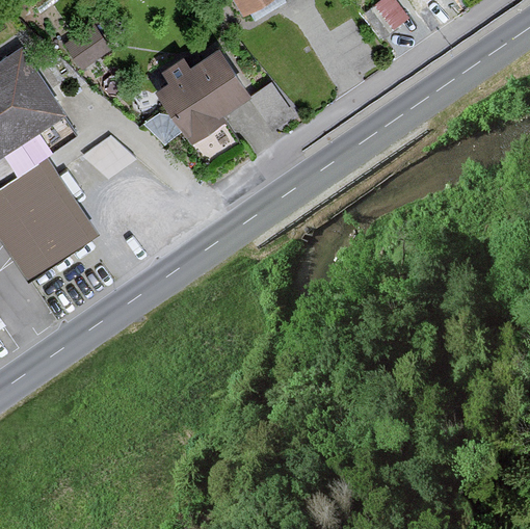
[(235,0),(243,12),(262,0),(235,0)]
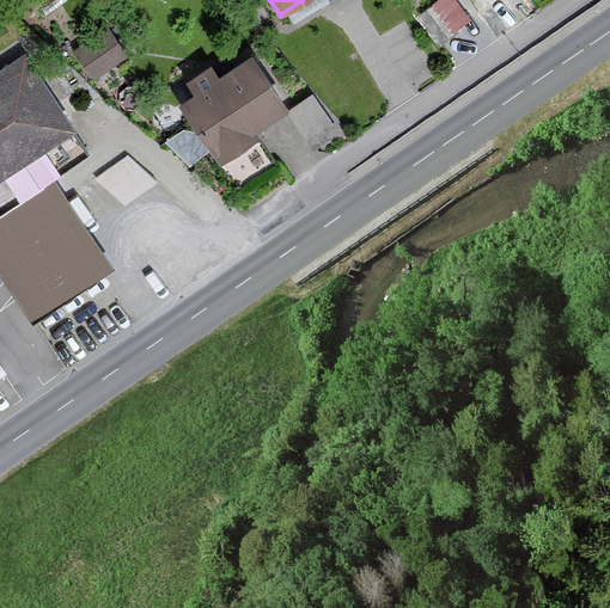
[(429,0),(420,7),(440,34),(458,20),(443,0),(429,0)]
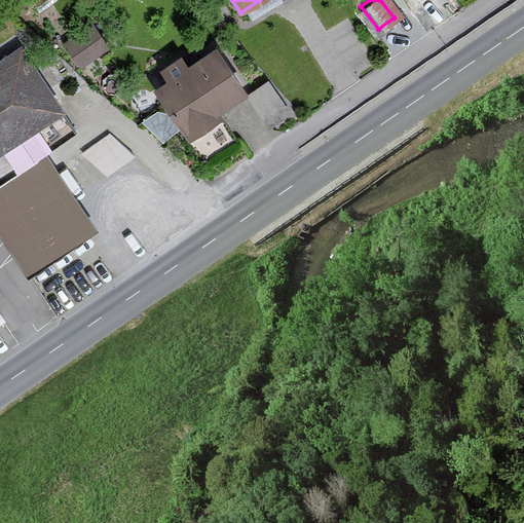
[(61,45),(81,71),(109,49),(88,24),(61,45)]
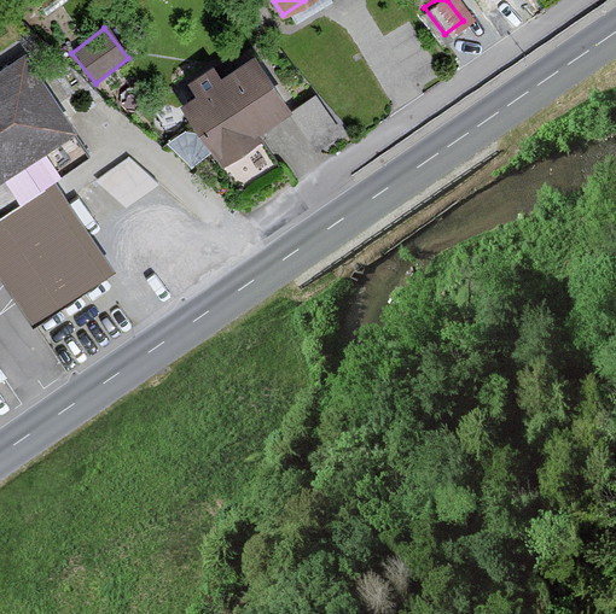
[(292,112),(254,56),(219,79),(211,66),(186,83),(195,97),(180,105),(225,170),(266,144),(259,134),(292,112)]
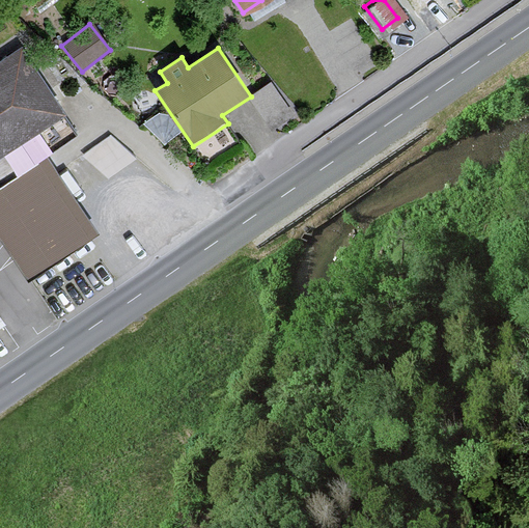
[(0,188),(47,157),(78,136),(21,50),(0,62),(0,188)]
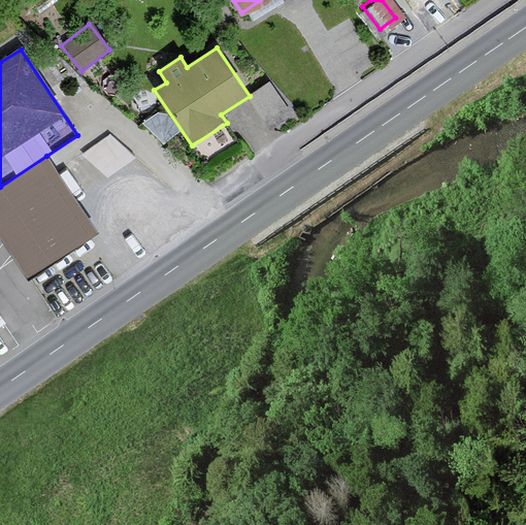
[(244,89),(266,122),(287,108),(266,75),(244,89)]
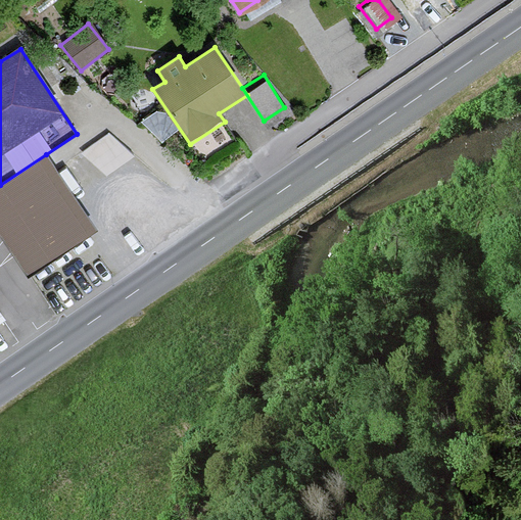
[(83,142),(101,172),(131,152),(111,124),(83,142)]
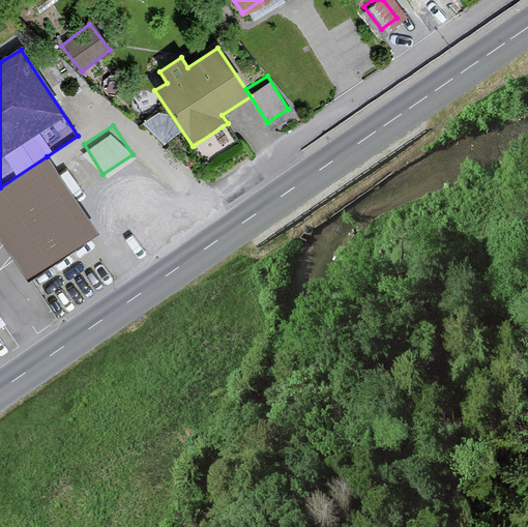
[(0,238),(26,277),(96,231),(47,156),(0,187),(0,238)]
